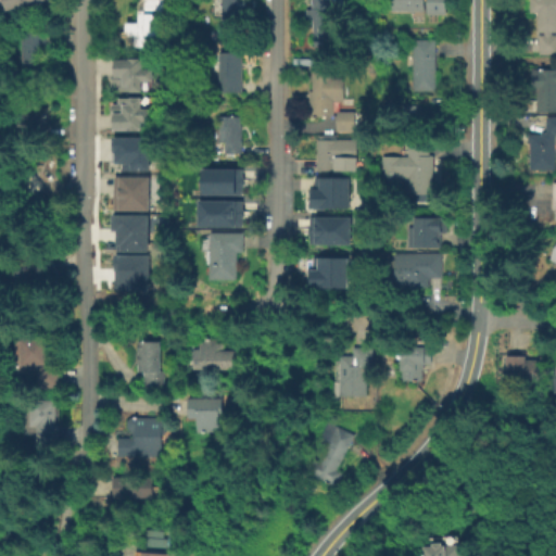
[(43,0),(10,10),(7,0),(43,0)]
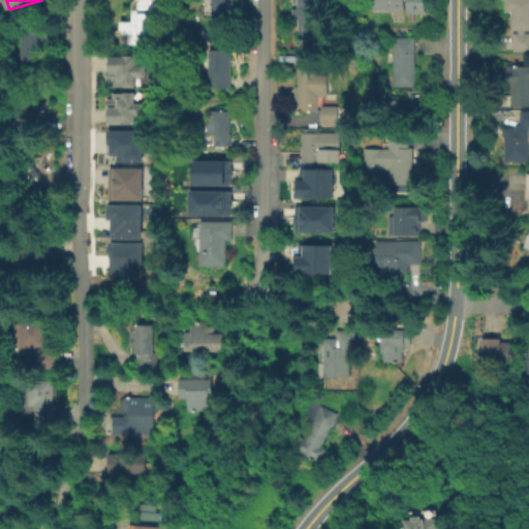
[(157,0),(157,18),(160,18),(159,32),(151,32),(151,43),(129,42),(129,32),(124,32),(124,29),(121,29),(121,20),(132,20),(133,8),(139,8),(139,0),(157,0)]
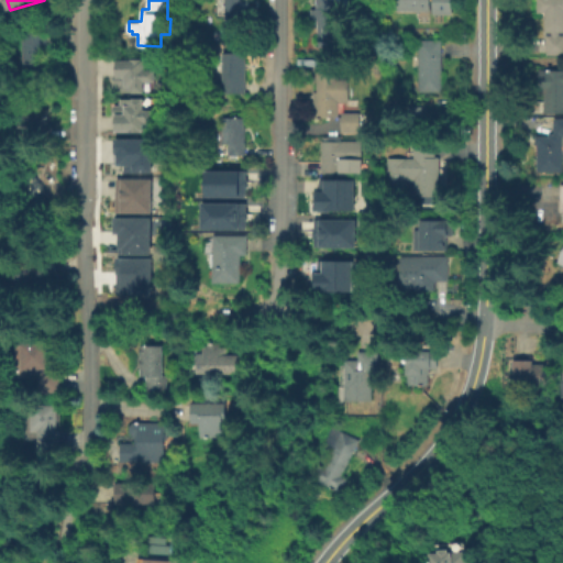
[(242,0),(243,4),(247,4),(247,26),(228,28),(228,0),(242,0)]
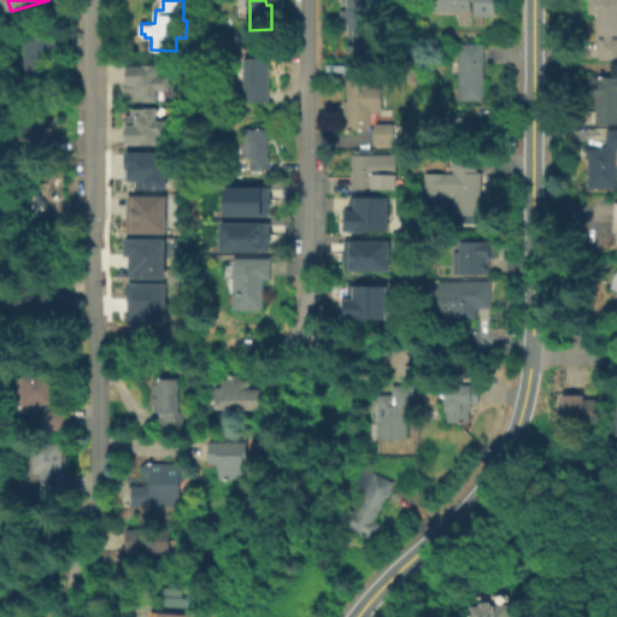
[(366,0),(366,34),(369,34),(369,50),(350,48),(350,35),(348,35),(348,21),(341,21),(341,7),(347,6),(347,0),(366,0)]
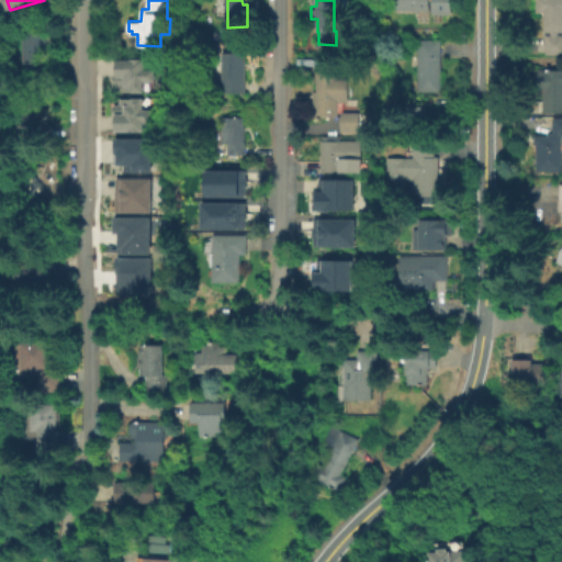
[(394,10),(394,0),(428,0),(428,10),(394,10)]
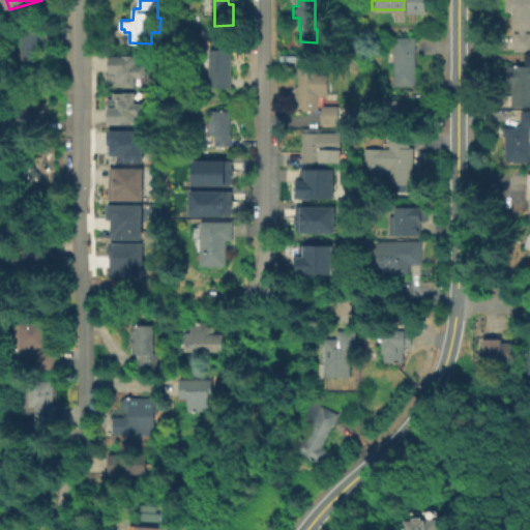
[(408,13),(408,0),(424,0),(424,13),(408,13)]
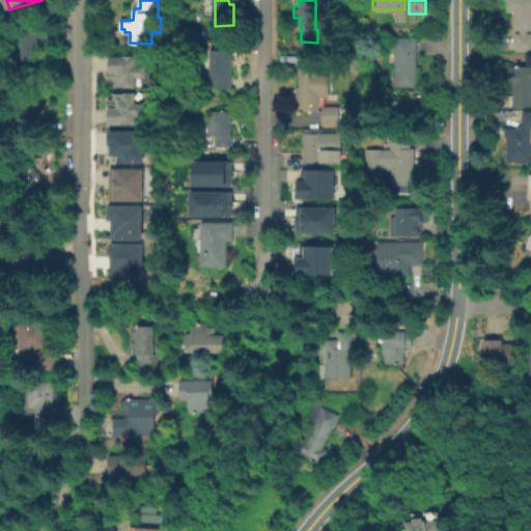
[(530,0),(530,31),(526,31),(526,34),(530,34),(530,53),(513,53),(513,34),(519,34),(519,31),(512,31),(511,12),(506,12),(505,0),(530,0)]
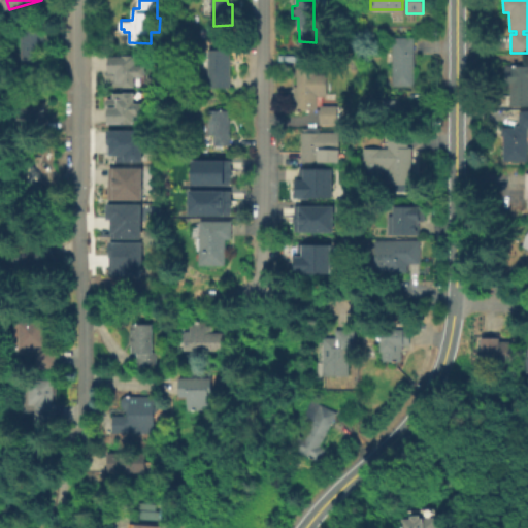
[(41,47),(41,55),(43,55),(43,66),(22,66),(22,29),(44,28),(44,47),(41,47)]
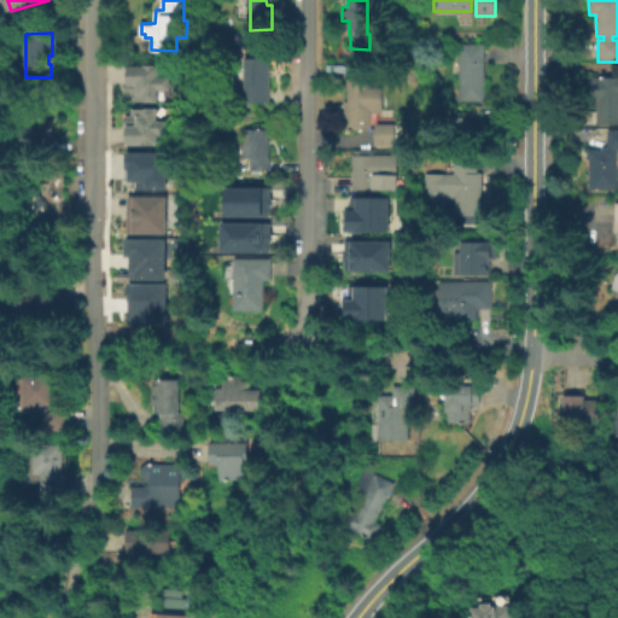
[(484,42),(484,100),(459,100),(459,42),(484,42)]
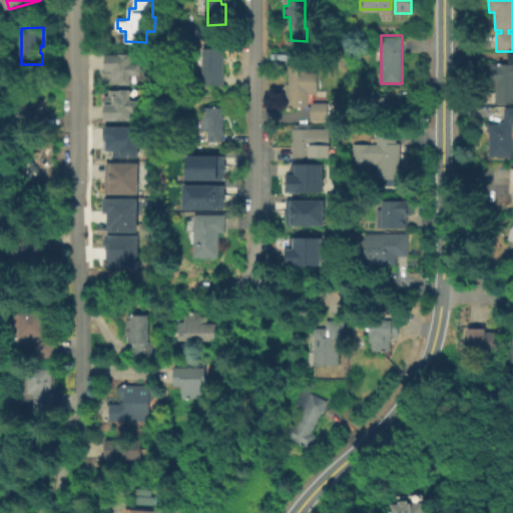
[(225,47),(225,83),(206,83),(206,74),(204,74),(204,47),(225,47)]
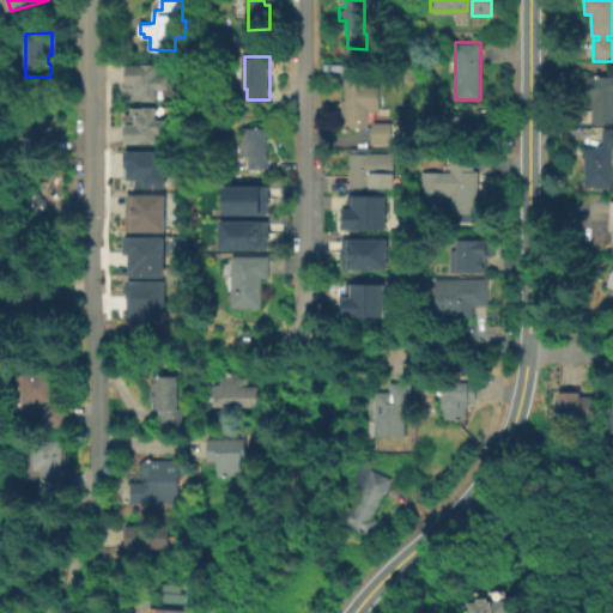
[(125,93),(126,60),(162,61),(162,93),(125,93)]
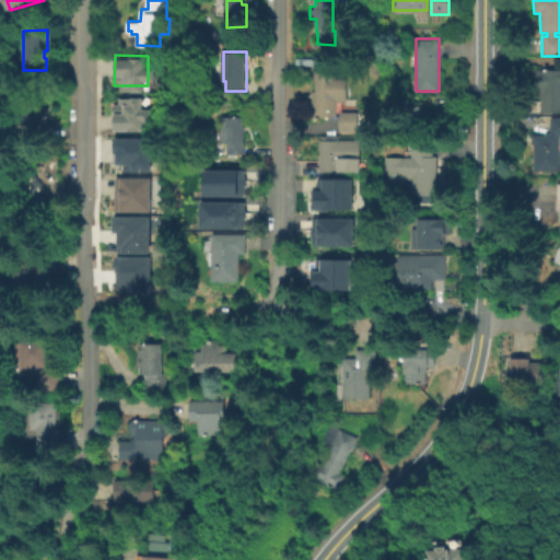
[(334,56),(334,72),(335,72),(335,78),(347,78),(346,101),(337,101),(337,115),(313,115),(313,90),(316,90),(317,56),(334,56)]
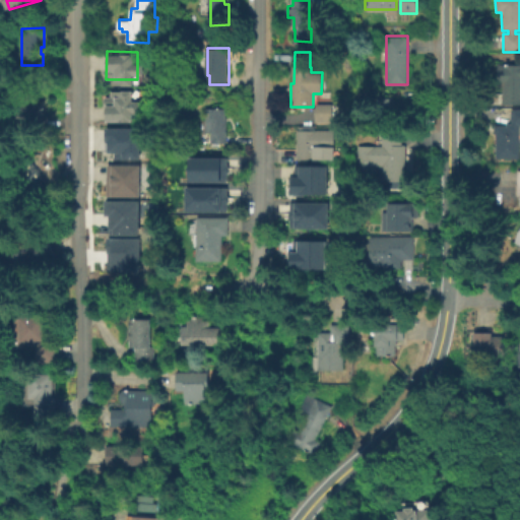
[(519,65),(519,105),(503,105),(503,85),(499,85),(499,65),(519,65)]
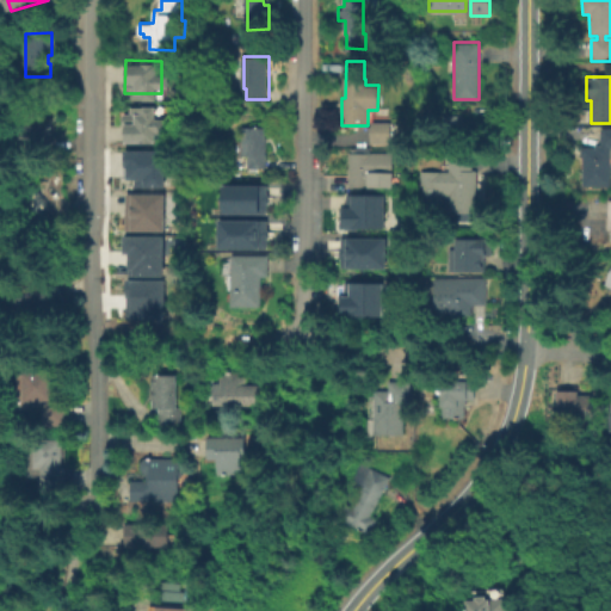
[(156,103),(156,116),(164,116),(164,140),(122,140),(122,103),(156,103)]
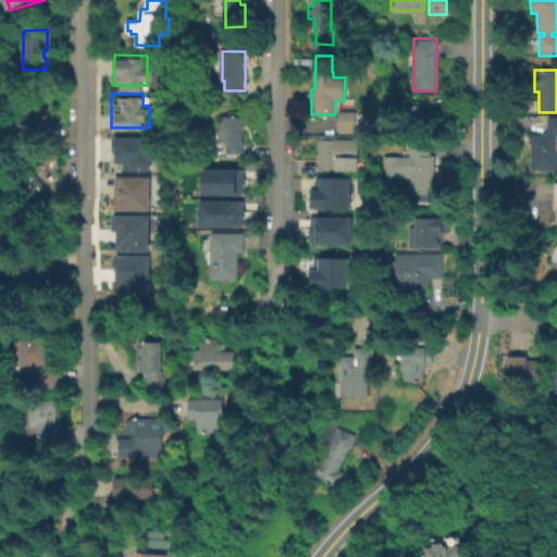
[(422,103),(421,131),(404,131),(405,103),(422,103)]
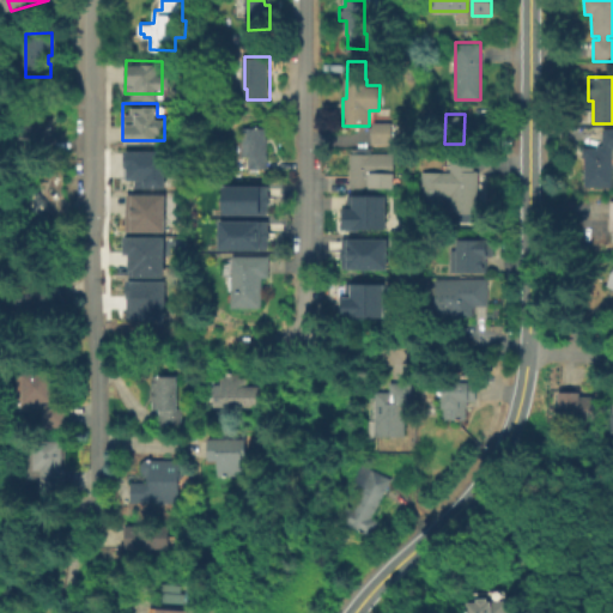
[(53,117),(53,150),(14,149),(14,117),(53,117)]
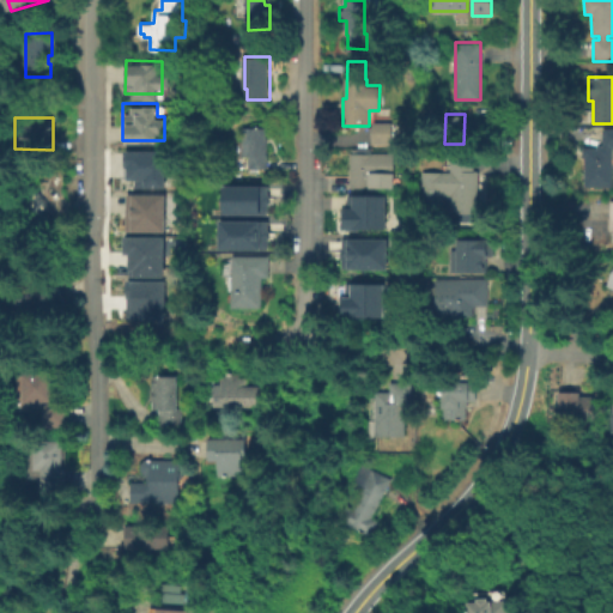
[(392,121),(392,143),(372,143),(372,121),(392,121)]
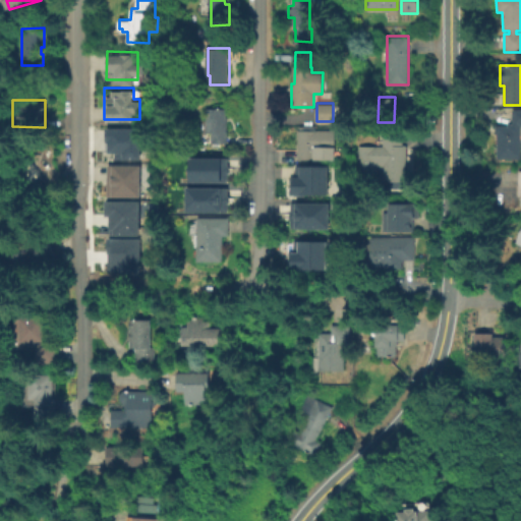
[(206,137),(206,107),(227,108),(227,137),(206,137)]
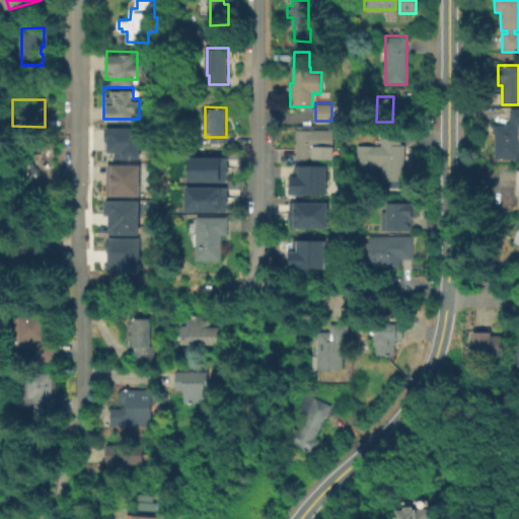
[(518,110),(518,140),(516,140),(516,160),(492,160),(493,135),(491,136),(491,127),(503,127),(503,125),(507,125),(508,110),(518,110)]
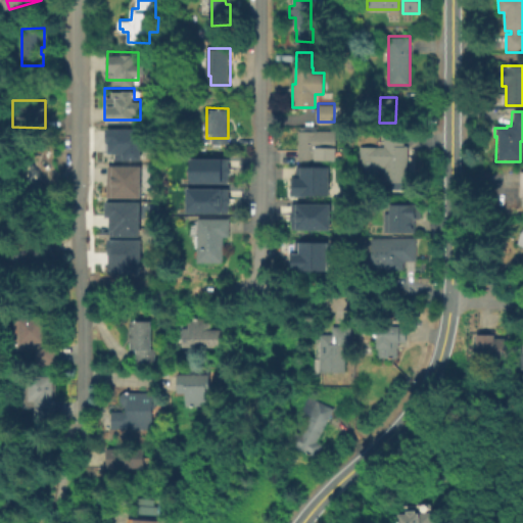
[(106,128),(106,142),(108,142),(108,152),(114,152),(114,159),(140,159),(141,128),(106,128)]
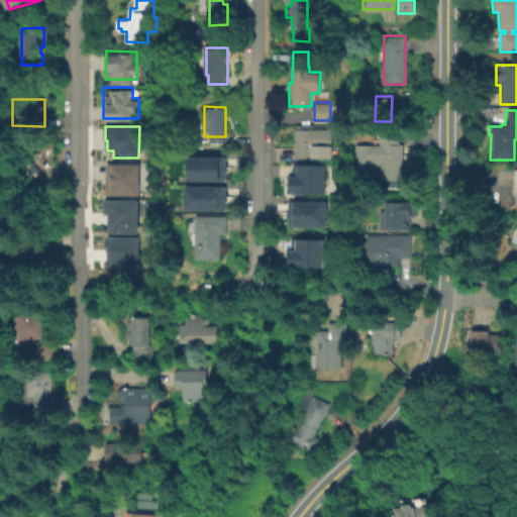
[(334,128),(334,148),(332,147),(316,147),(316,158),(297,157),(297,128),(334,128)]
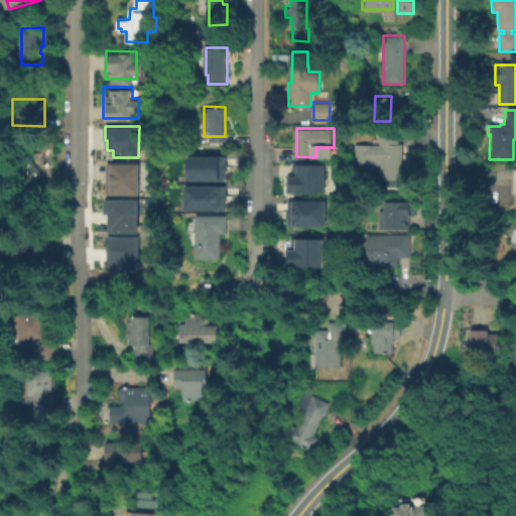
[(400,129),(399,143),(403,143),(402,179),(379,178),(380,128),(400,129)]
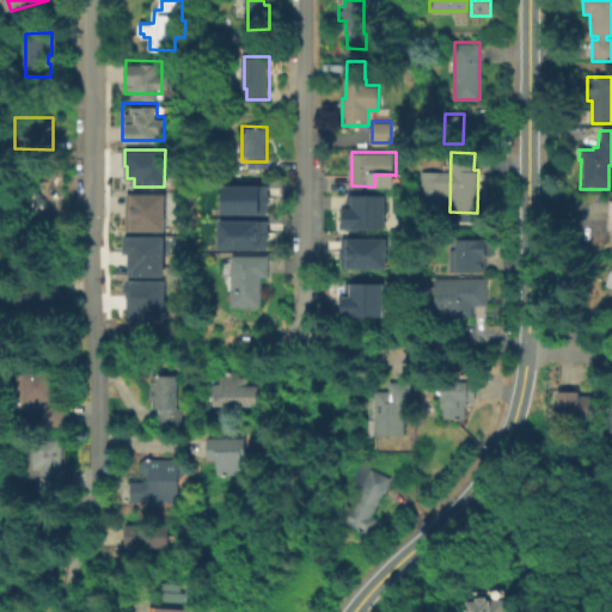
[(224,185),(267,185),(267,195),(268,195),(268,203),(267,203),(267,213),(224,213),(224,185)]
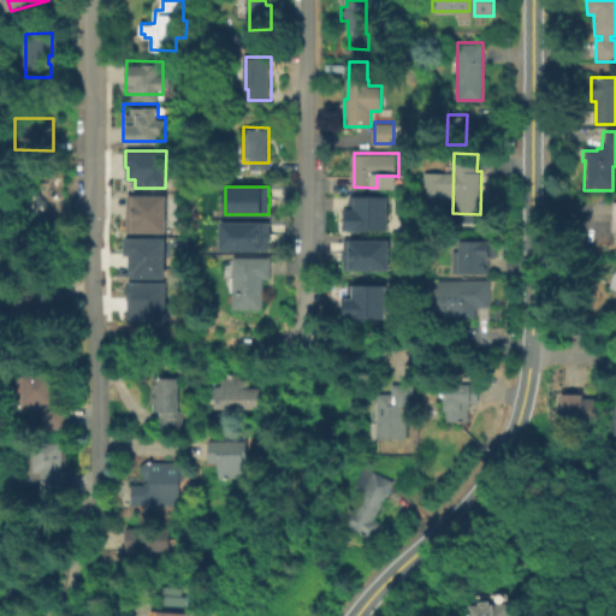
[(33,224),(27,225),(23,224),(19,221),(16,218),(15,213),(15,207),(13,202),(18,197),(24,194),(35,193),(39,194),(46,199),(48,206),(48,211),(47,213),(46,215),(41,221),(33,224)]
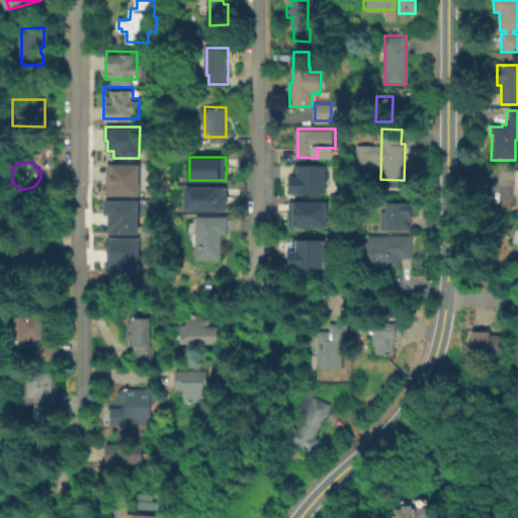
[(106,164),(105,194),(139,195),(139,164),(106,164)]
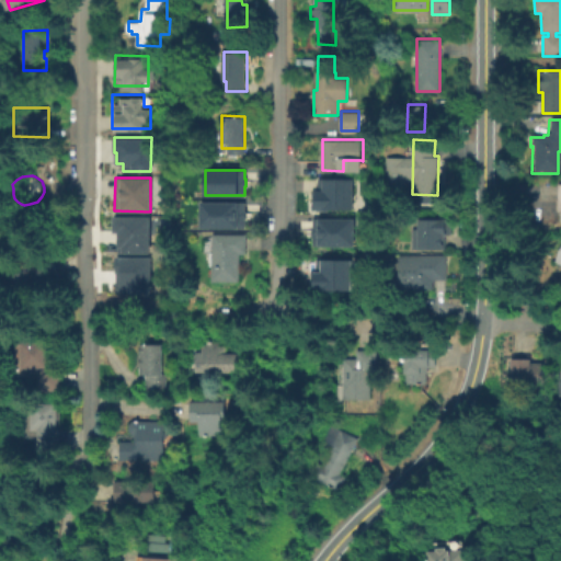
[(317,179),(317,190),(311,190),(311,209),(352,210),(352,179),(317,179)]
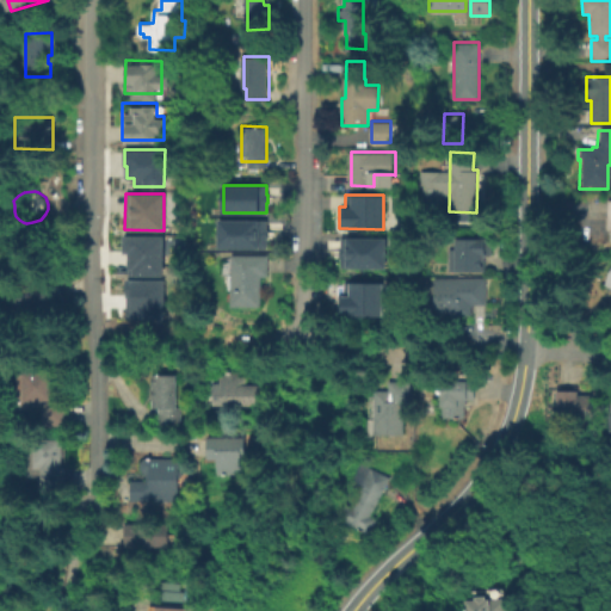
[(218,220),(266,220),(266,229),(267,229),(267,232),(271,232),(271,236),(267,236),(267,238),(266,238),(266,248),(218,248),(218,220)]
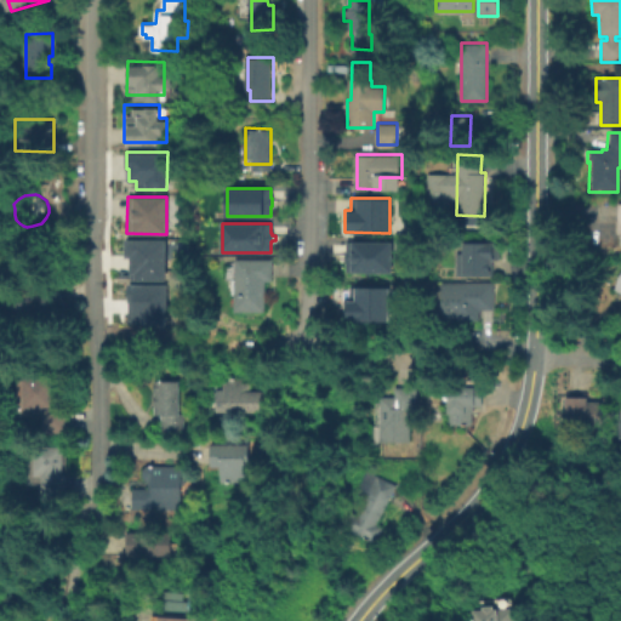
[(124,239),(125,256),(130,256),(131,279),(165,279),(165,238),(124,239)]
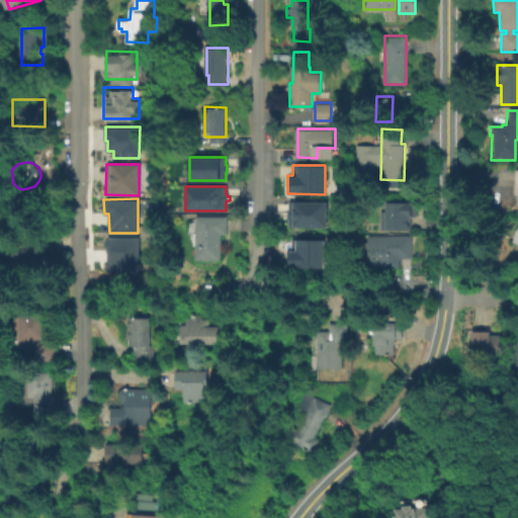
[(288,201),(293,201),(293,200),(327,201),(326,228),(293,227),(293,226),(288,226),(288,201)]
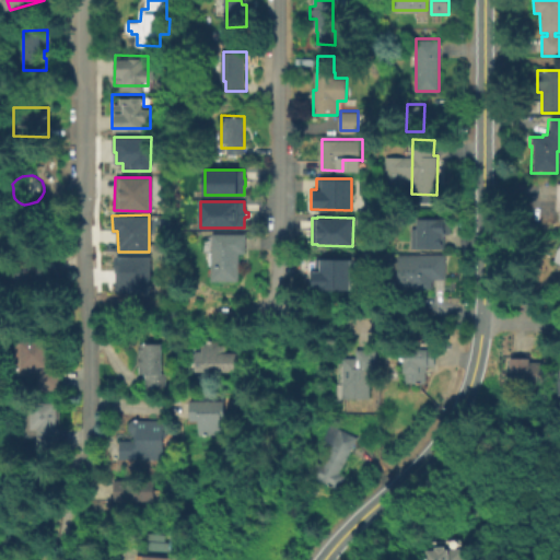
[(416,245),(416,217),(446,217),(446,245),(416,245)]
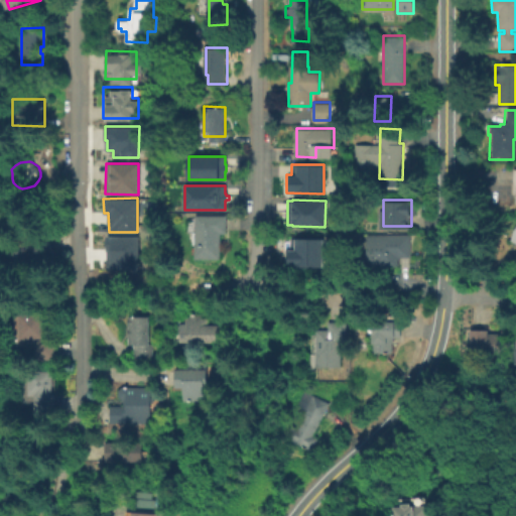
[(228,215),(228,233),(222,233),(222,258),(198,258),(197,215),(228,215)]
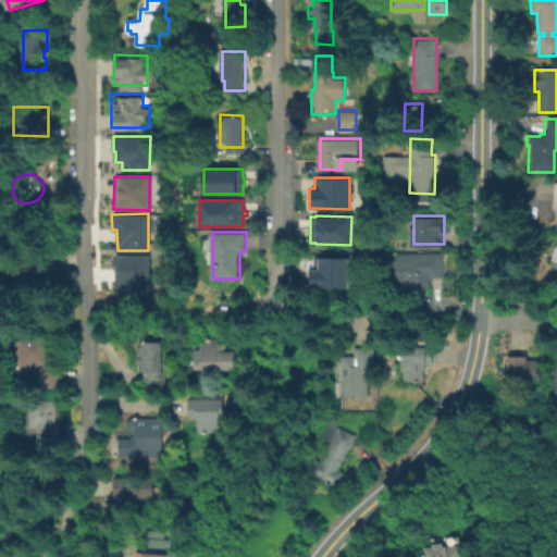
[(40,247),(44,255),(50,252),(60,275),(41,283),(38,275),(20,284),(10,260),(40,247)]
